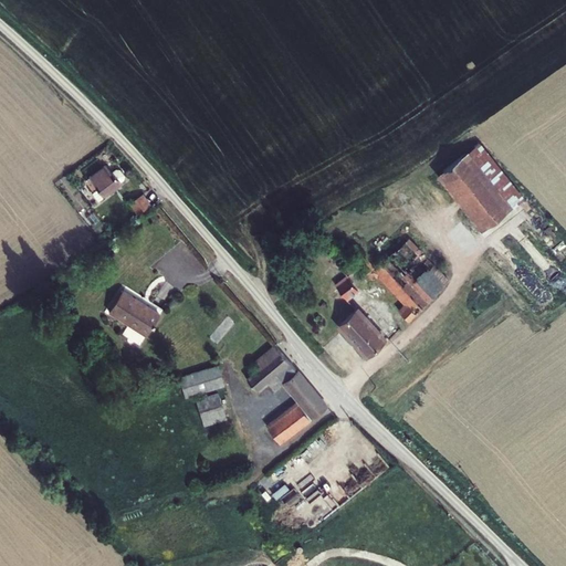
[(479,143),(438,176),(481,230),(523,198),(479,143)]
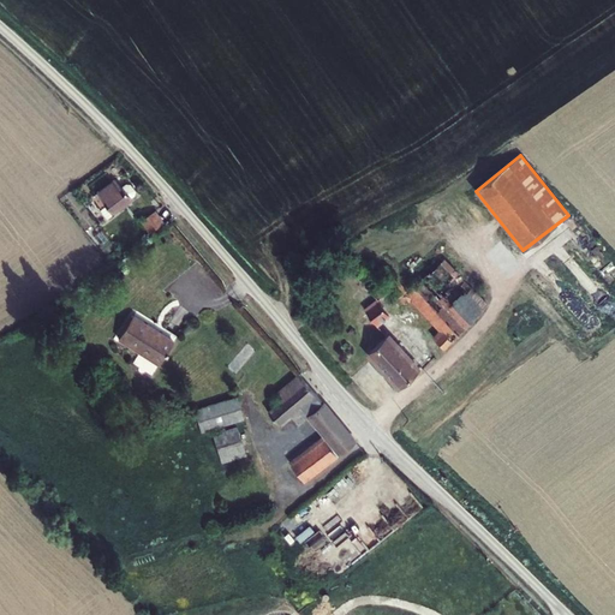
[(115,179),(93,196),(101,208),(100,210),(107,219),(112,214),(111,213),(117,208),(120,210),(129,204),(125,202),(130,198),(133,196),(135,191),(130,184),(125,184),(121,187),(115,179)]
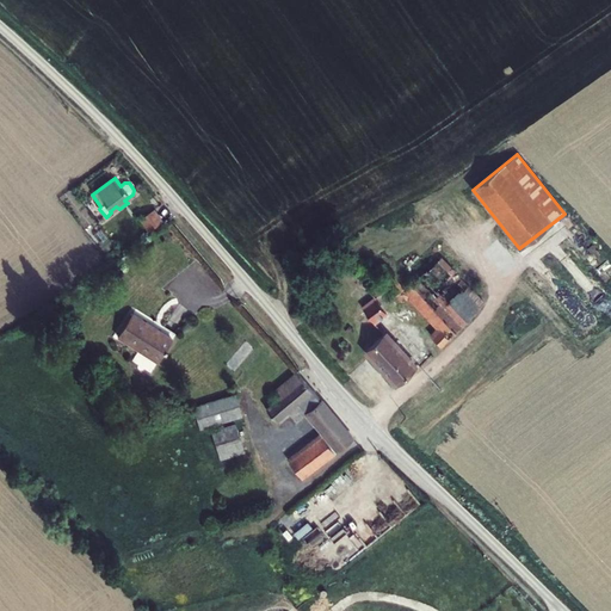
[(162,221),(154,209),(140,220),(148,232),(162,221)]
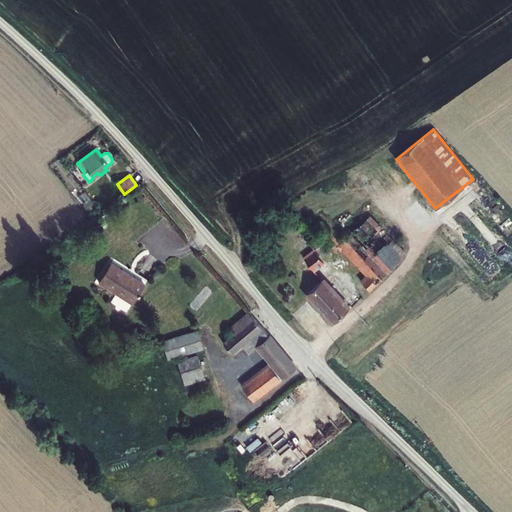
[(315,228),(337,252),(343,247),(369,275),(361,282),(368,290),(406,254),(369,215),(340,242),(321,222),(315,228)]
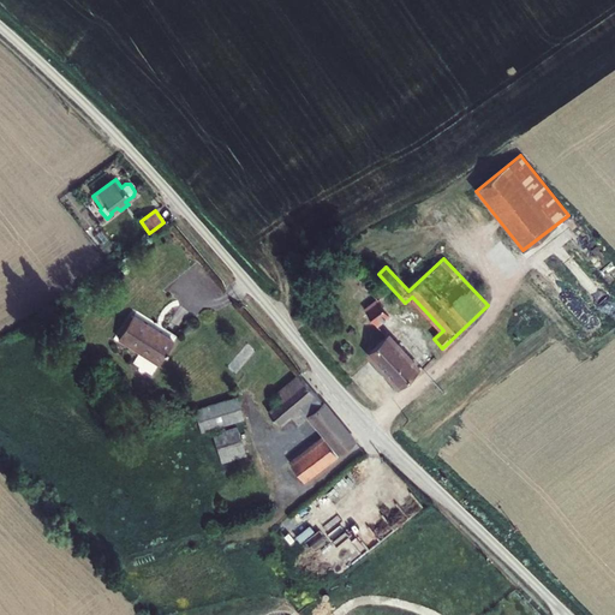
[(388,315),(377,300),(364,310),(376,326),(388,315)]
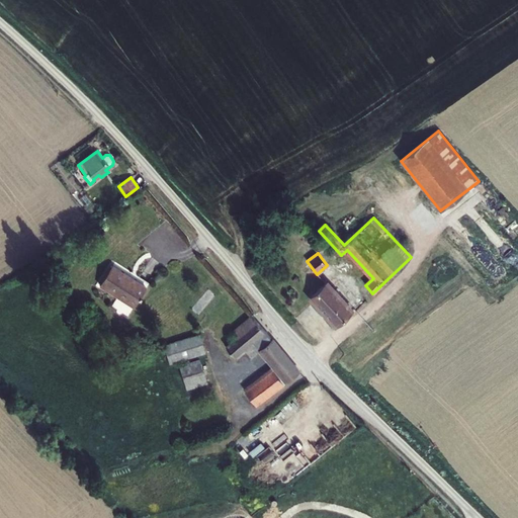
[(111,266),(100,284),(134,307),(146,287),(111,266)]
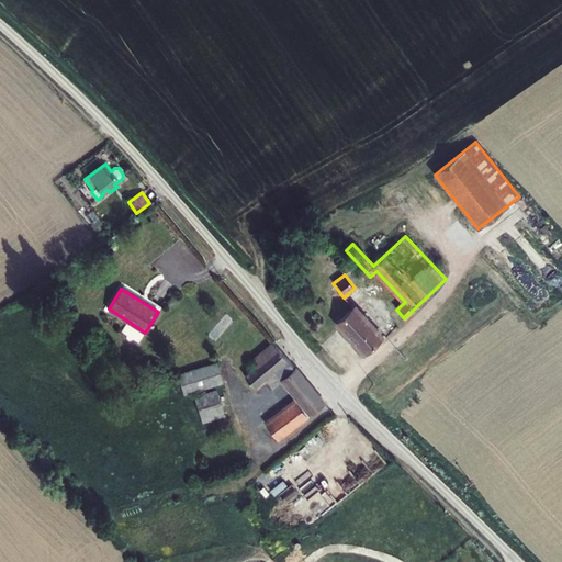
[(353,307),(337,323),(364,352),(381,338),(353,307)]
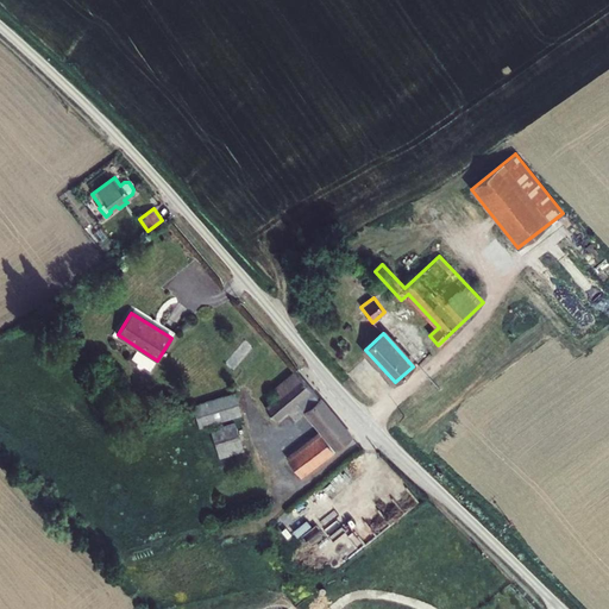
[(320,399),(319,400),(295,372),(274,390),(278,396),(265,408),(275,420),(297,401),(324,432),(287,462),(300,476),(333,451),(337,449),(351,437),(320,399)]
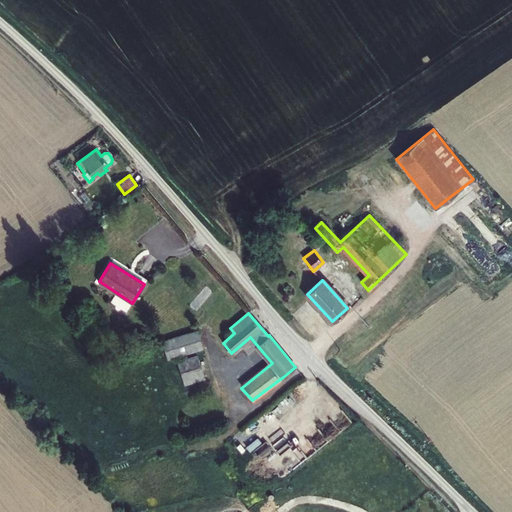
[(197,330),(162,342),(168,359),(203,348),(197,330)]
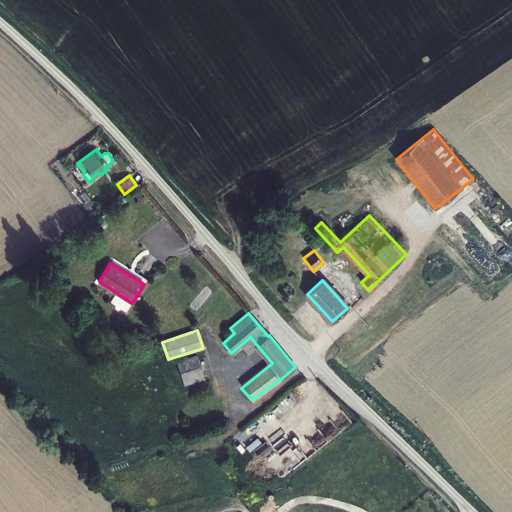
[(204,378),(197,355),(177,361),(185,384),(204,378)]
